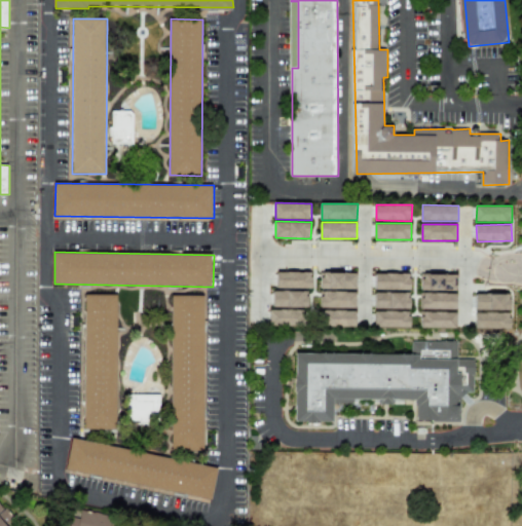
[(312,289),(312,272),(278,271),(278,288),(312,289)]
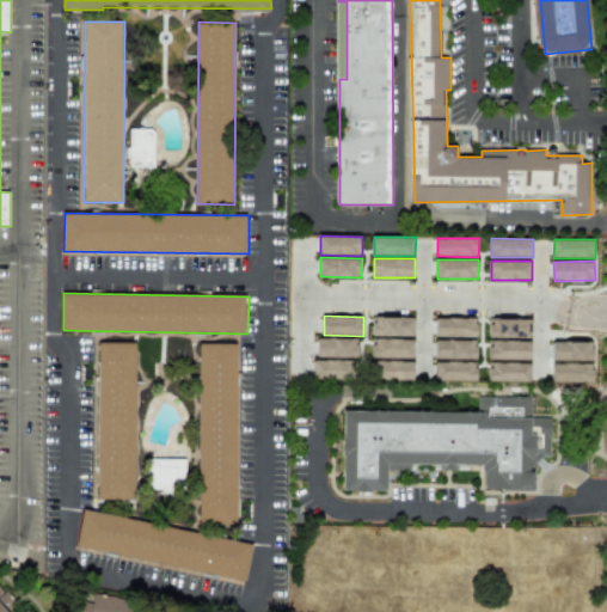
[(416,336),(416,317),(375,317),(375,336),(416,336)]
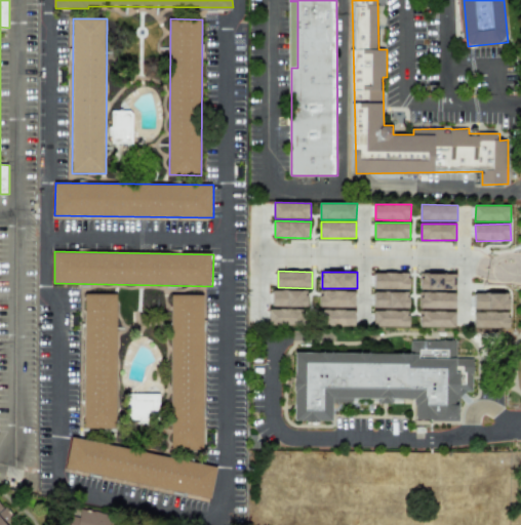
[(410,273),(376,273),(376,288),(410,289),(410,273)]
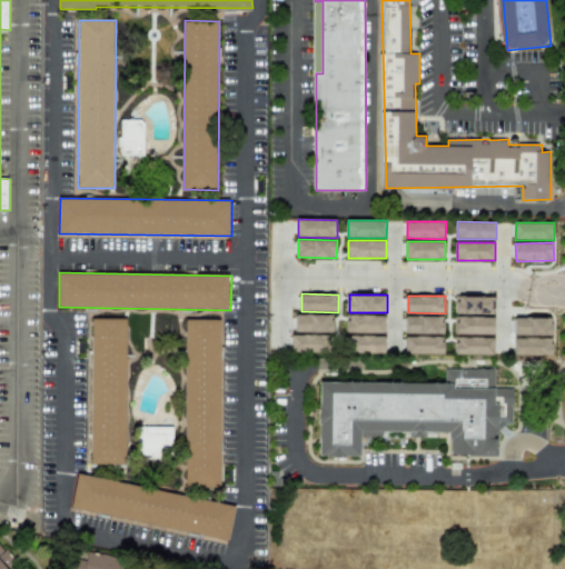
[(496,313),(496,297),(457,296),(457,313),(496,313)]
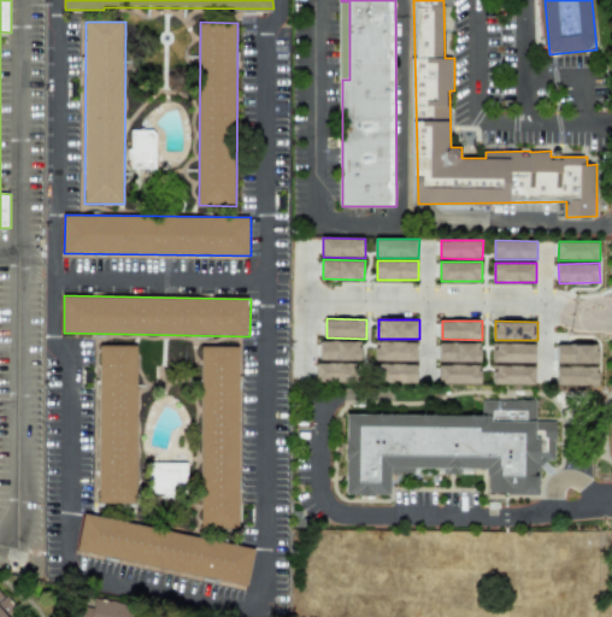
[(363,341),(322,341),(322,360),(362,360),(363,341)]
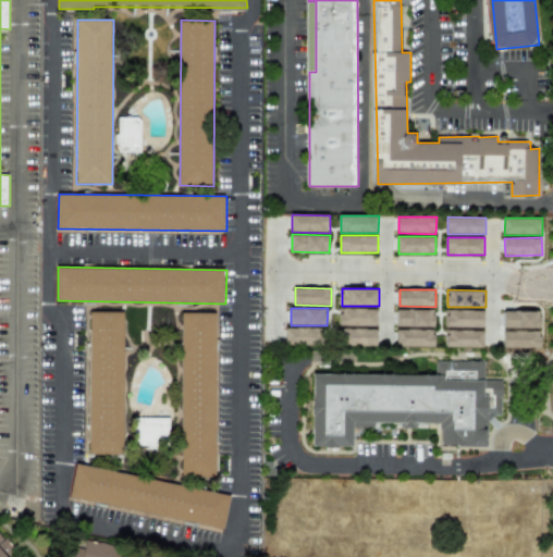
[(378,326),(379,309),(342,308),(341,325),(378,326)]
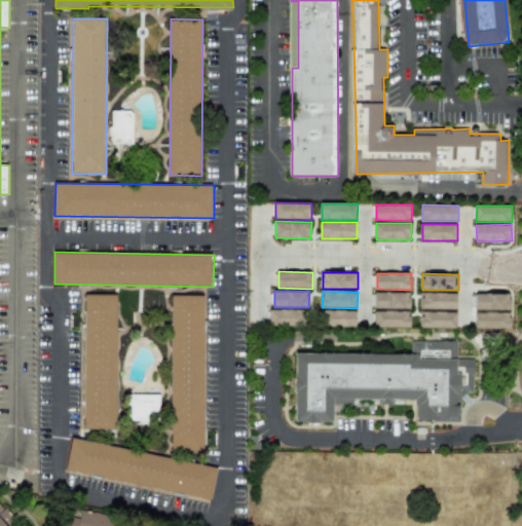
[(458,293),(422,292),(422,308),(457,309),(458,293)]
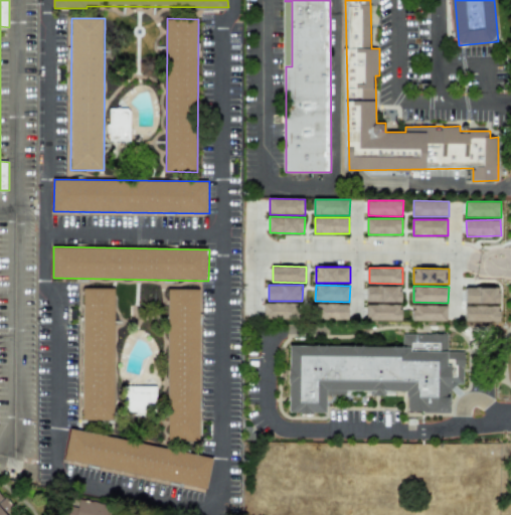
[(403,321),(403,303),(402,303),(402,287),(368,287),(368,303),(368,321),(403,321)]
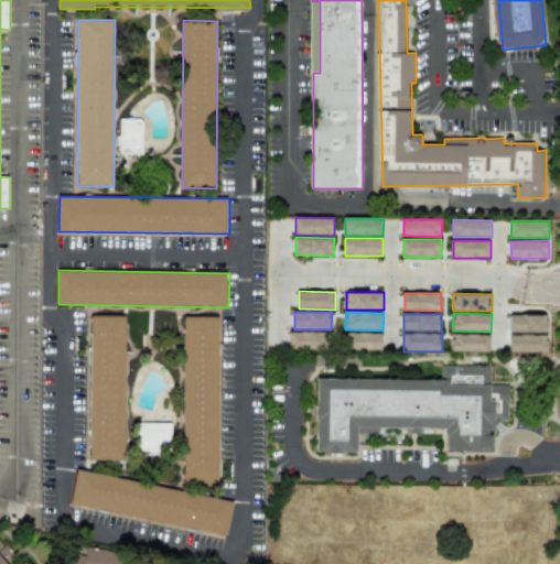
[(92,459),(126,461),(127,316),(93,315),(92,459)]
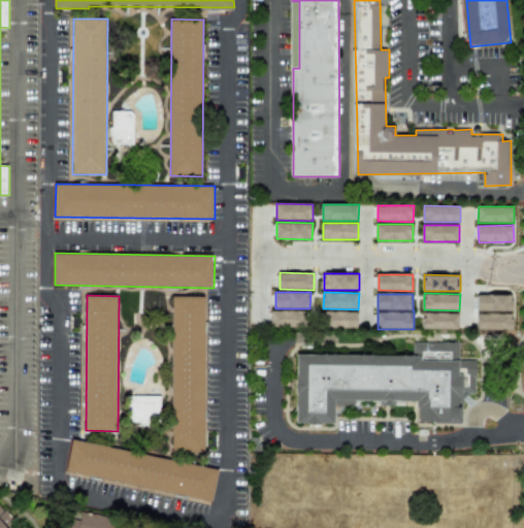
[(514,295),(479,295),(479,330),(514,330),(514,295)]
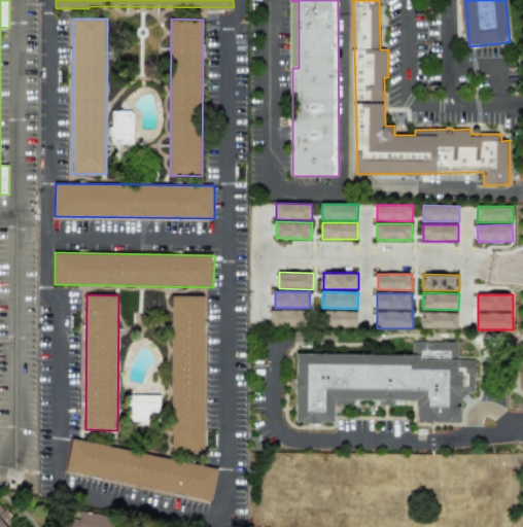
[(174,295),(173,452),(205,452),(206,295),(174,295)]
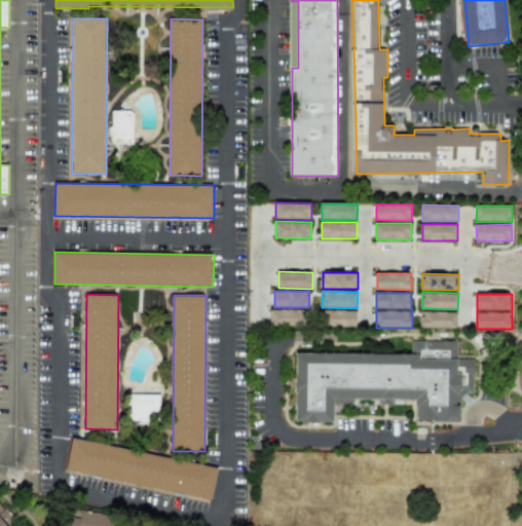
[(305,326),(305,309),(270,309),(271,326),(305,326)]
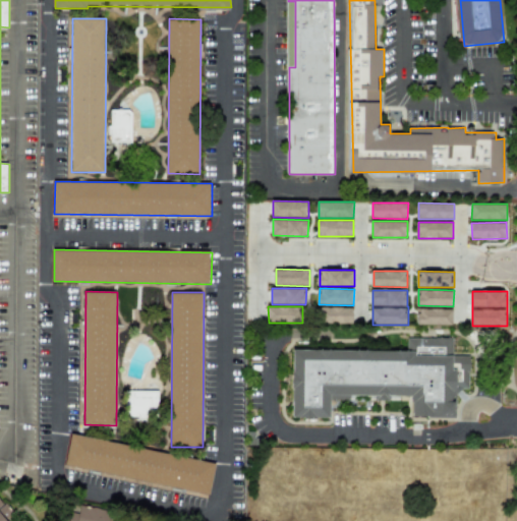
[(354,307),(321,306),(320,323),(353,324),(354,307)]
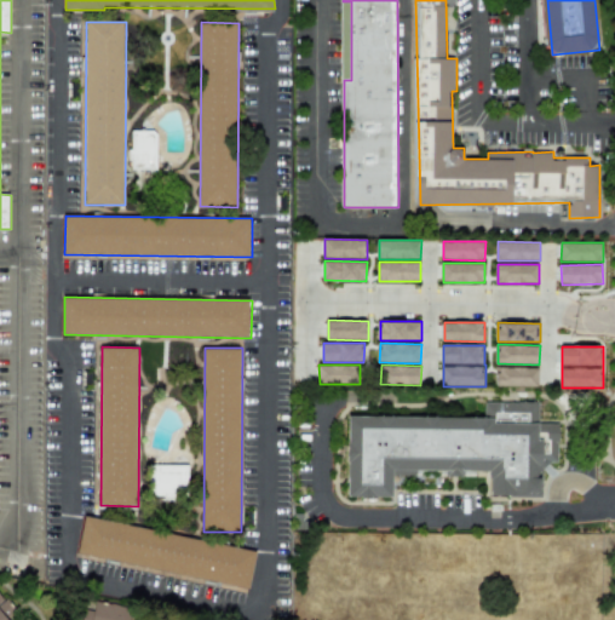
[(498,386),(539,388),(539,367),(498,367),(498,386)]
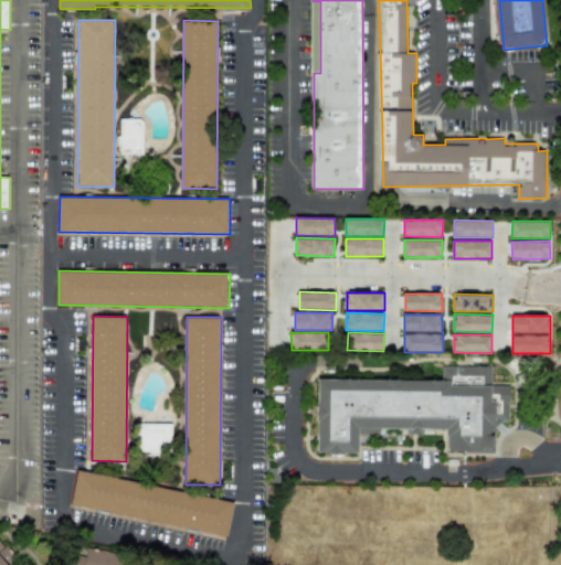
[(319,379),(318,452),(359,454),(360,434),(382,435),(382,428),(410,429),(410,435),(425,435),(425,429),(448,429),(447,452),(497,452),(497,422),(511,422),(511,385),(494,385),(494,366),(444,366),(444,381),(319,379)]
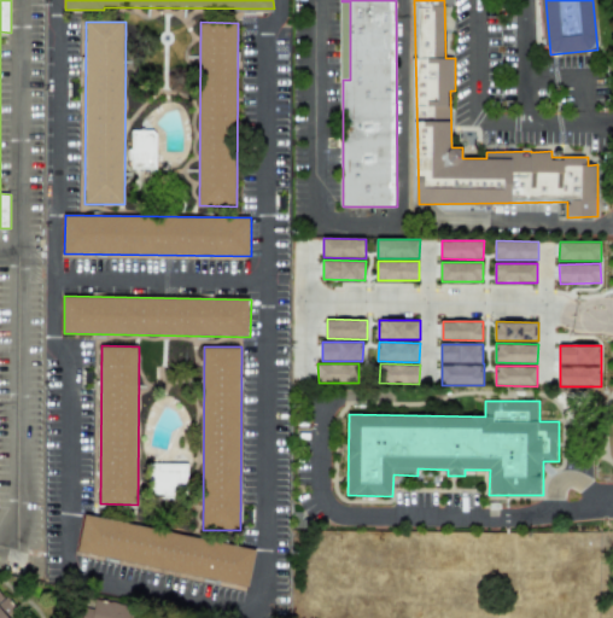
[(190,464),(151,464),(151,495),(190,495),(190,464)]
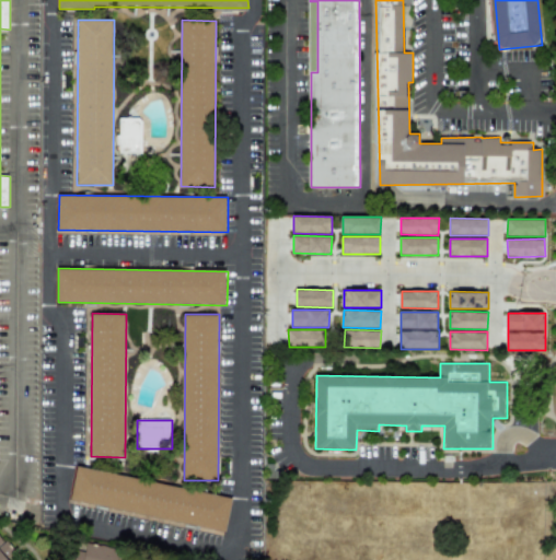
[(71,502),(228,531),(233,496),(77,468),(71,502)]
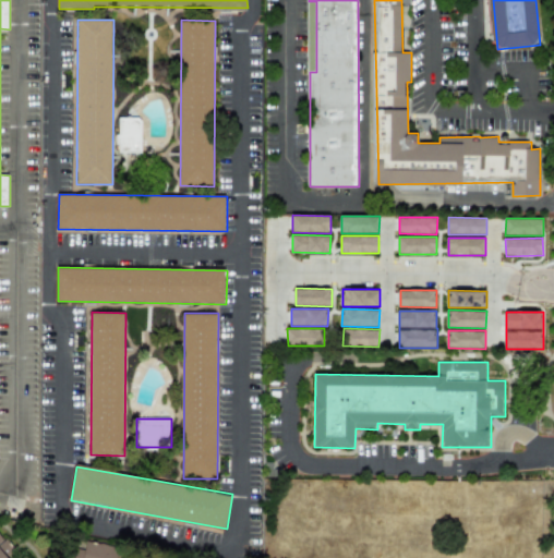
[(0,532),(0,557),(8,557),(5,555),(13,549),(0,532)]
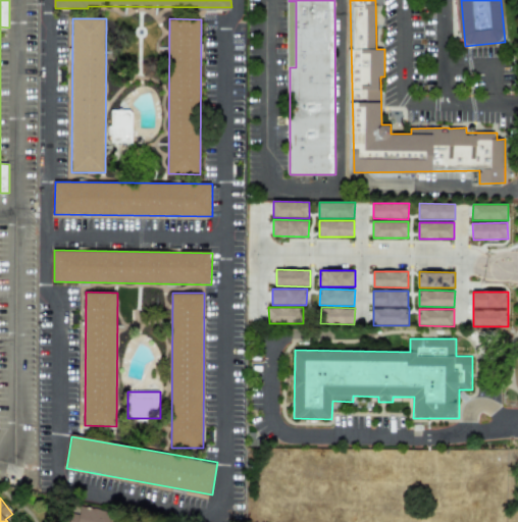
[(117,521),(119,513),(83,507),(81,515),(72,513),(70,521),(117,521)]
